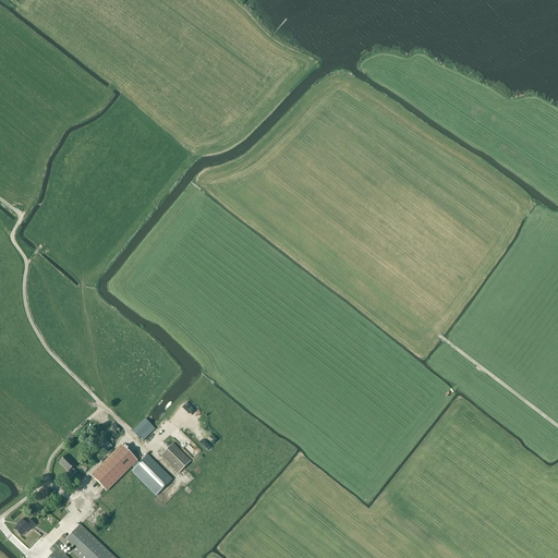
[(182,405),(174,412),(179,417),(186,411),(182,405)]
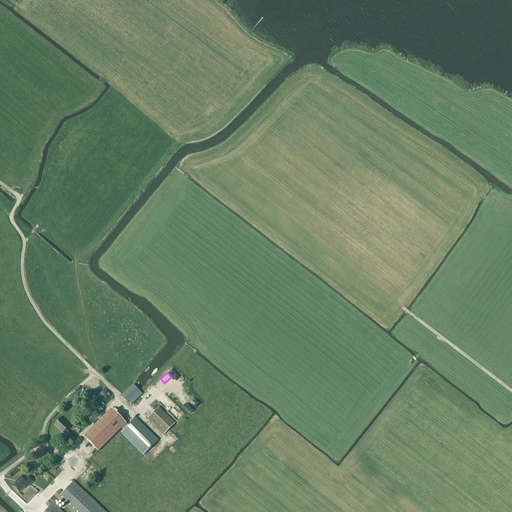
[(131,398),(139,391),(133,385),(121,396),(127,402),(129,401),(131,403),(133,400),(131,398)]
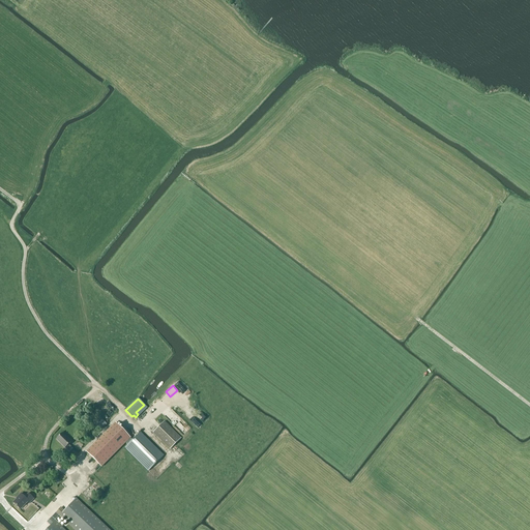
[(106,409),(101,412),(106,418),(114,412),(107,402),(102,405),(106,409)]
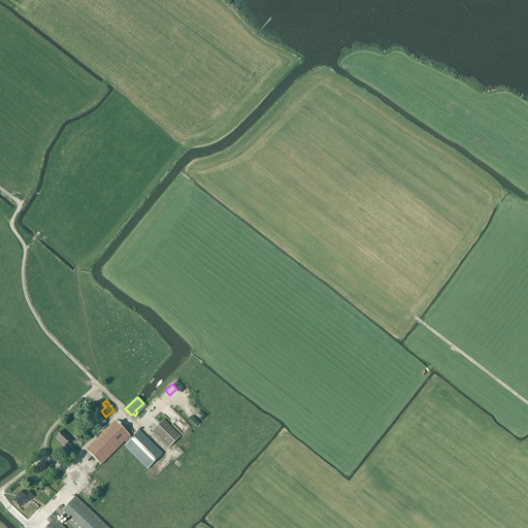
[(201,410),(197,415),(201,420),(206,416),(201,410)]
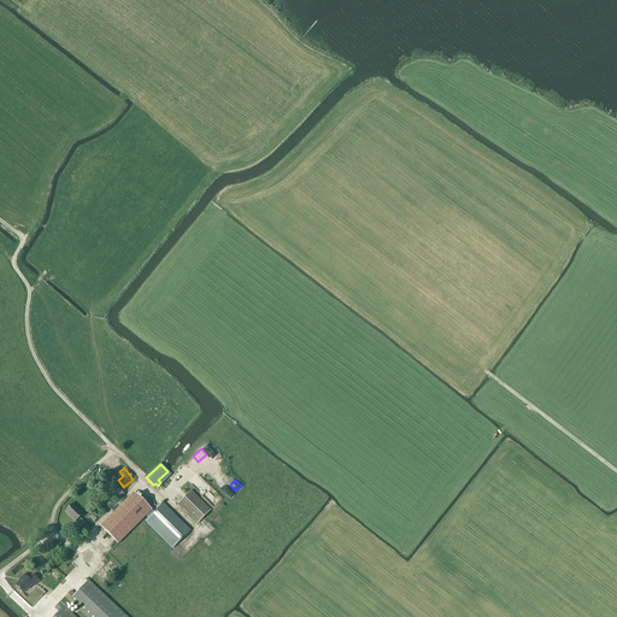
[(230,497),(235,492),(228,485),(223,489),(230,497)]
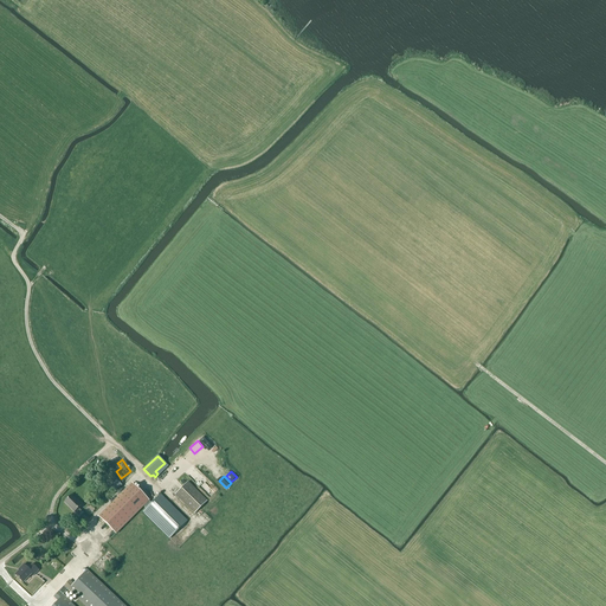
[(122,487),(115,477),(108,483),(115,491),(122,487)]
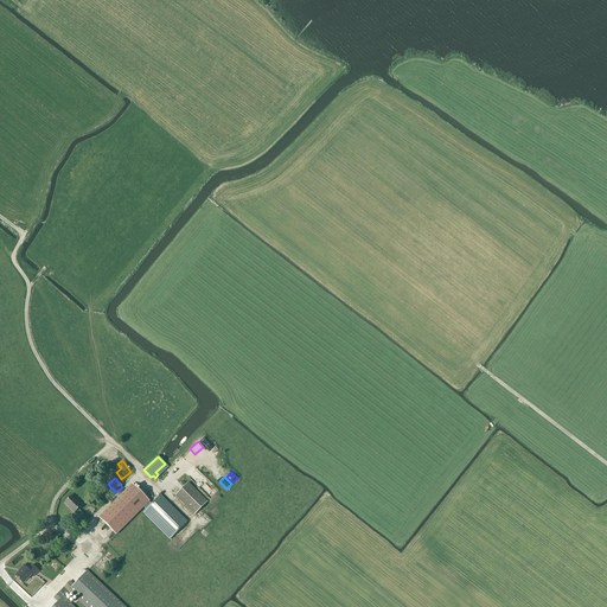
[(210,496),(216,491),(205,480),(200,485),(210,496)]
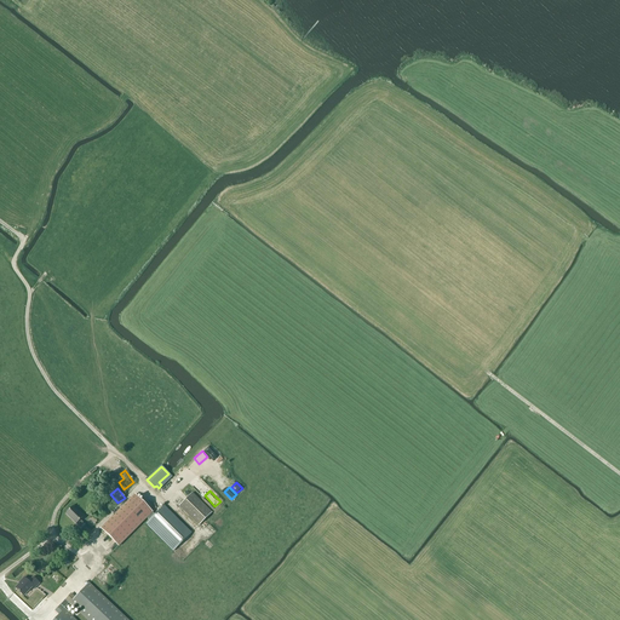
[(179,506),(199,526),(212,512),(193,493),(179,506)]
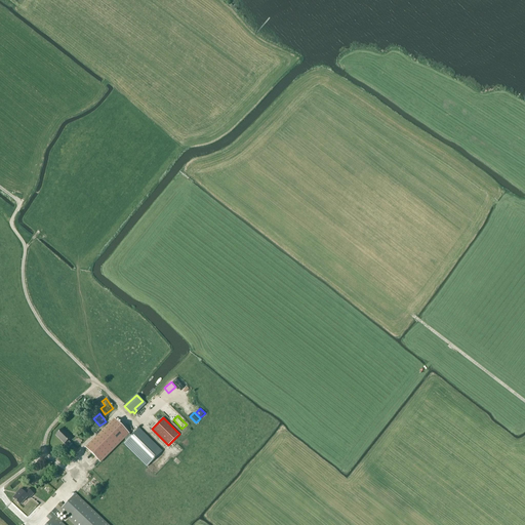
[(162,451),(138,429),(131,436),(114,418),(84,448),(98,462),(123,438),(126,441),(123,444),(147,467),(162,451)]
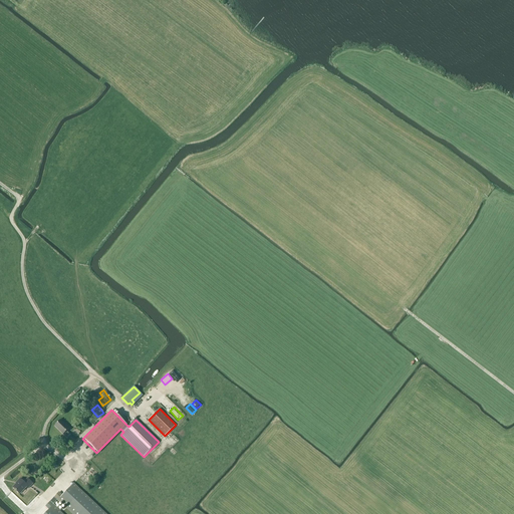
[(66,432),(69,429),(60,420),(54,426),(63,435),(67,439),(70,435),(66,432)]
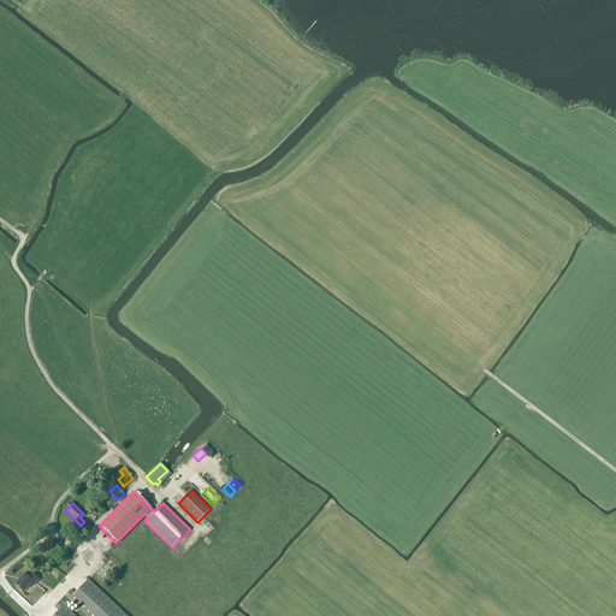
[(29,578),(24,574),(21,578),(22,579),(16,585),(23,592),(33,582),(35,585),(40,580),(33,574),(29,578)]
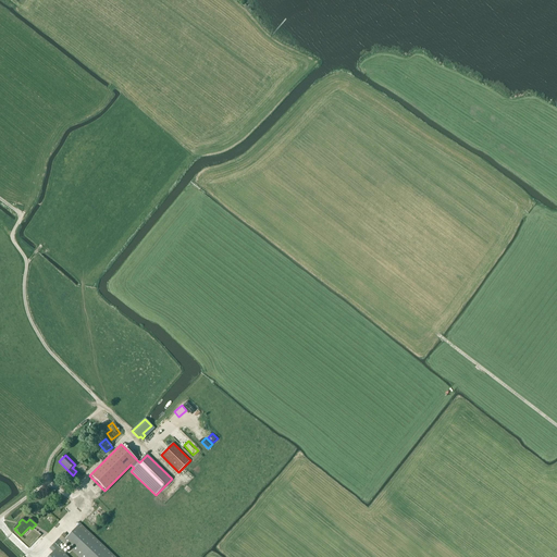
[(114,556),(81,523),(67,536),(64,533),(49,548),(53,553),(49,556),(67,556),(57,547),(62,542),(77,556),(114,556)]
